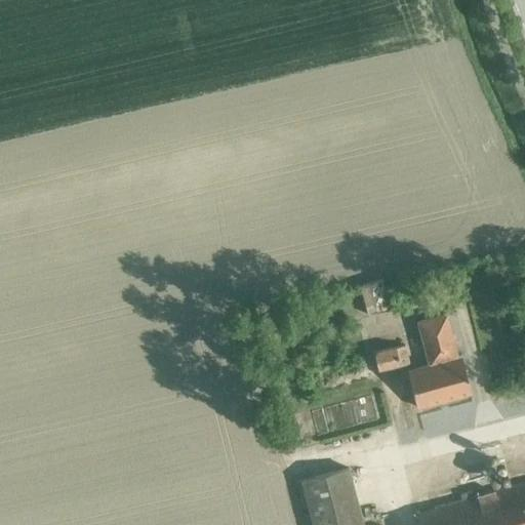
[(365,315),(389,309),(381,279),(358,285),(365,315)]
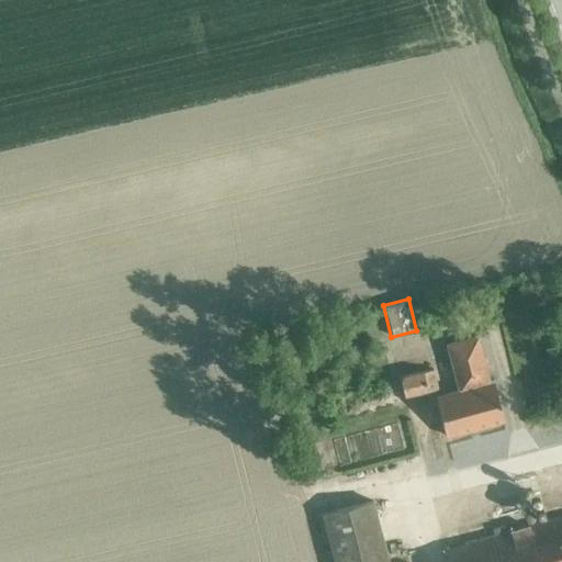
[(445,436),(503,420),(493,381),(490,382),(478,336),(447,344),(459,390),(435,395),(445,436)]
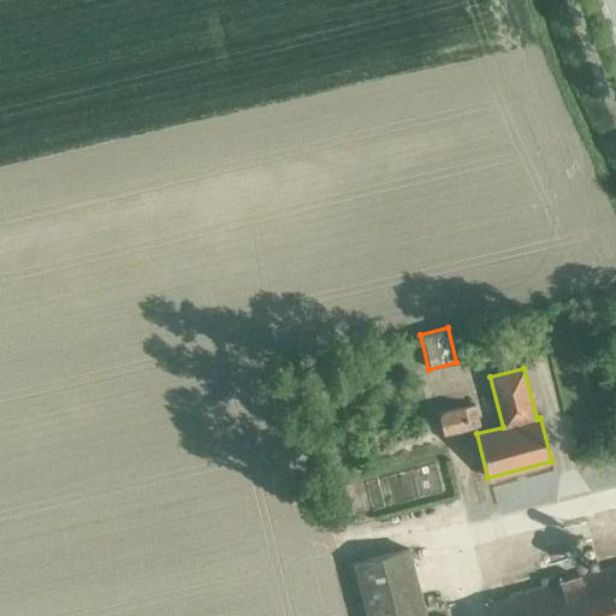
[(438,413),(443,436),(480,426),(474,404),(438,413)]
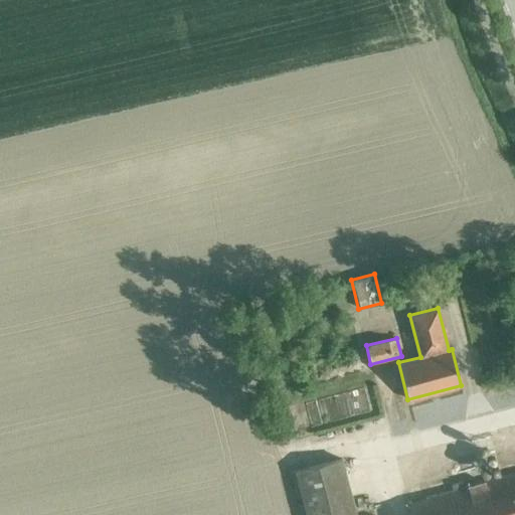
[(354,514),(340,459),(294,472),(304,514),(354,514)]
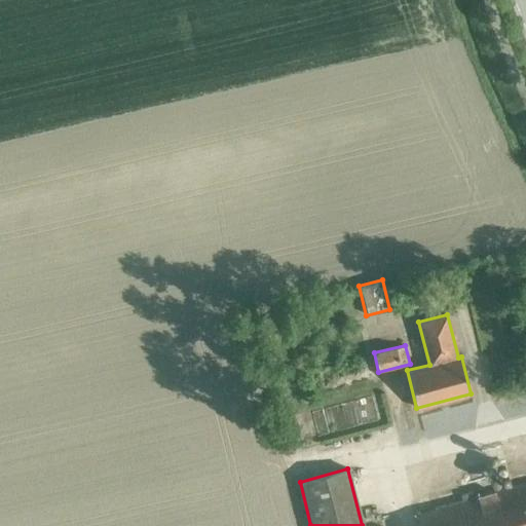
[(414,477),(396,485),(402,499),(420,492),(414,477)]
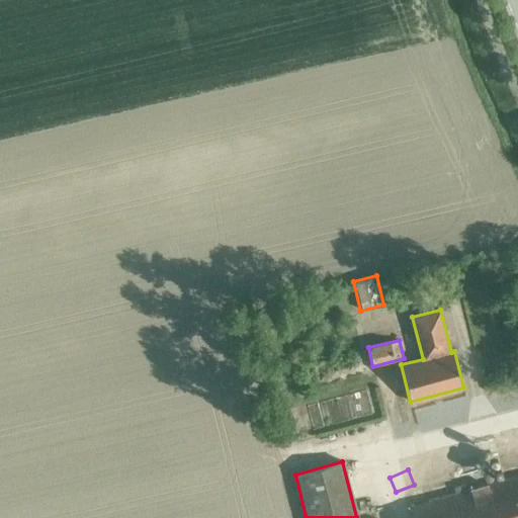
[(412,517),(517,517),(517,477),(409,506),(412,517)]
